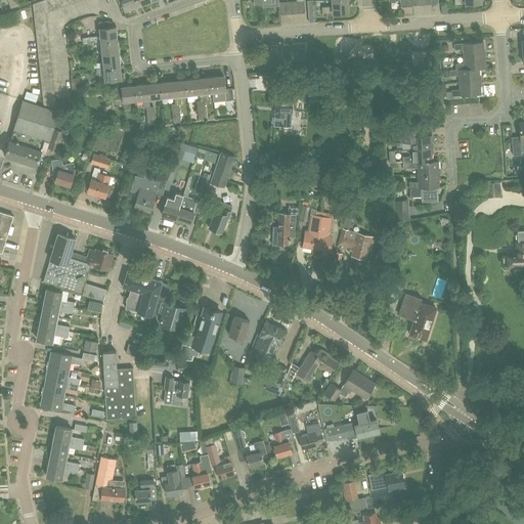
[(35,24),(47,23),(46,12),(42,0),(41,0),(33,3),(35,24)]
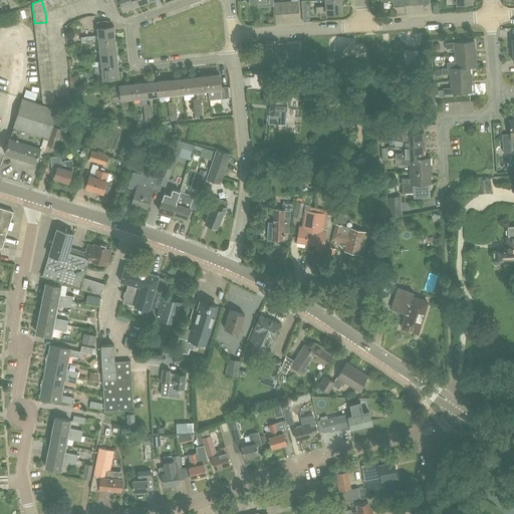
[(43,0),(48,11),(54,9),(50,0),(43,0)]
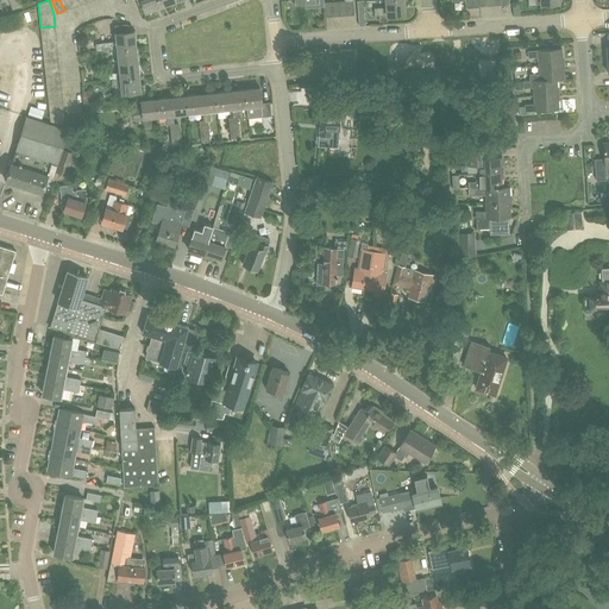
[(60,0),(64,11),(70,8),(67,0),(60,0)]
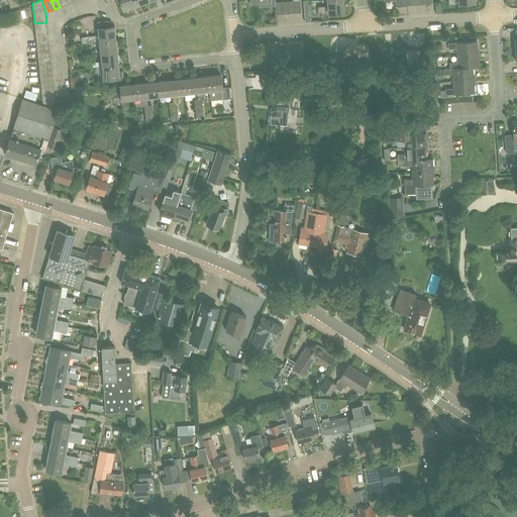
[(120,0),(123,9),(136,5),(134,0),(120,0)]
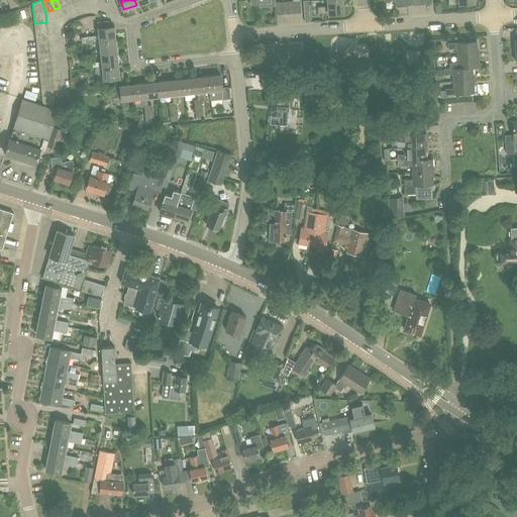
[(318,7),(318,13),(329,12),(344,11),(342,0),(327,0),(328,6),(318,7)]
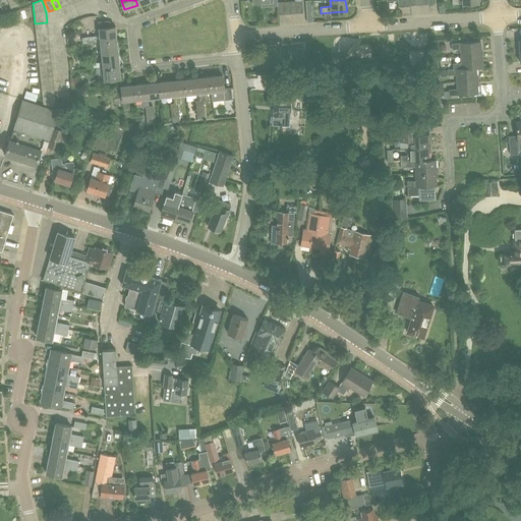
[(98,41),(116,39),(115,25),(112,26),(111,21),(108,20),(99,20),(100,27),(100,36),(97,36),(81,37),(81,43),(98,42),(98,41)]
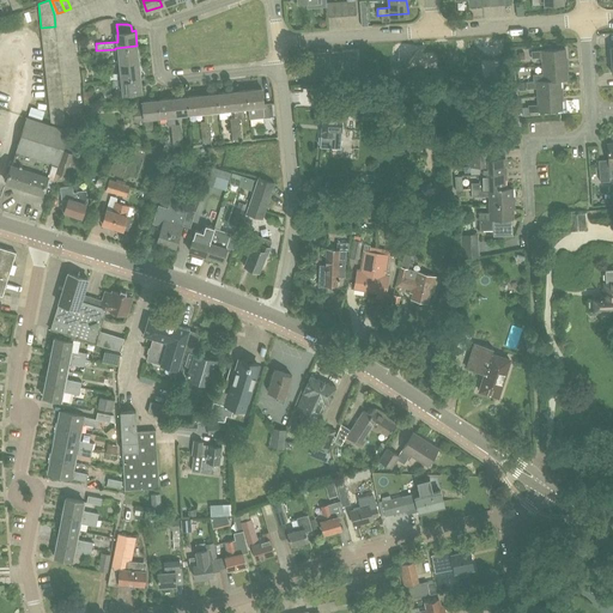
[(120,64),(139,61),(137,46),(115,48),(115,49),(116,54),(119,54),(120,64)]
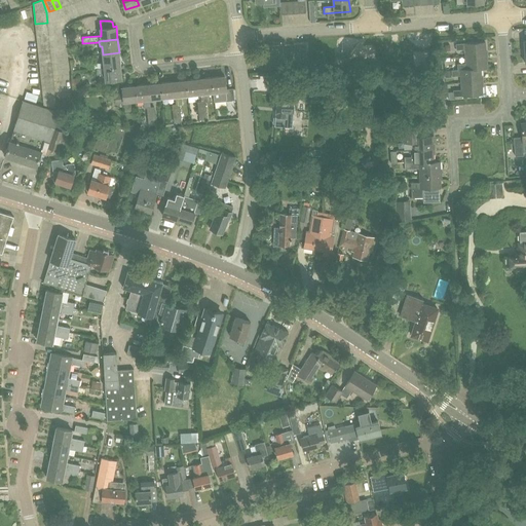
[(466,55),(486,54),(486,41),(456,43),(457,49),(465,49),(466,55)]
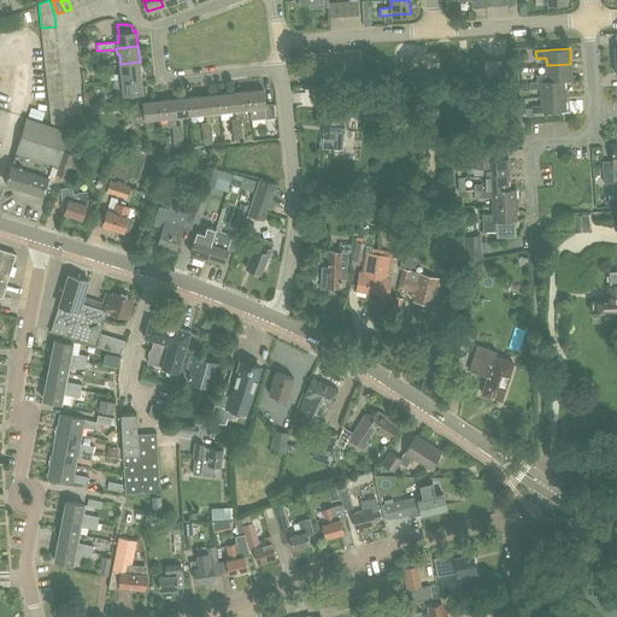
[(119,80),(141,77),(140,62),(121,64),(122,72),(118,72),(119,80)]
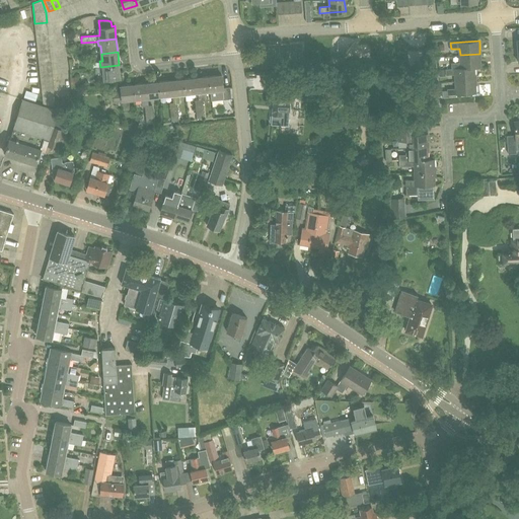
[(452,63),(452,68),(474,67),(480,67),(479,54),(460,55),(460,62),(452,63)]
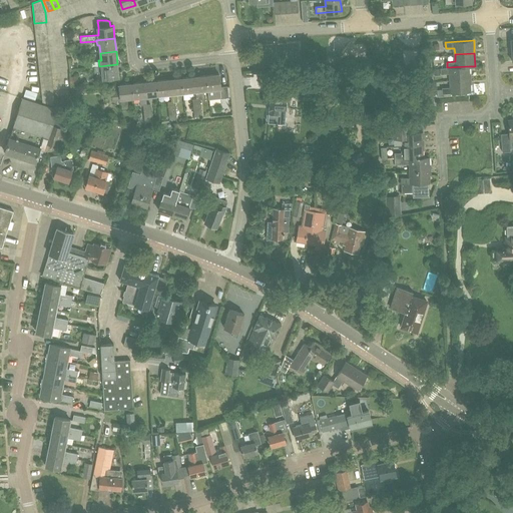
[(102,71),(103,78),(118,76),(117,64),(99,66),(94,66),(94,72),(102,71)]
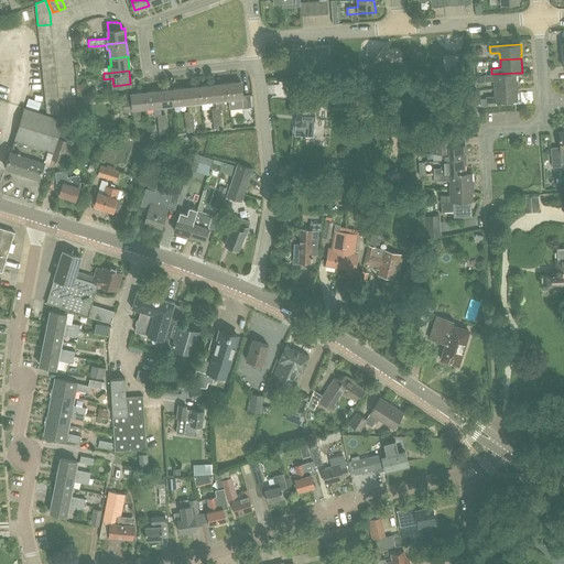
[(516,73),(491,74),(485,75),(485,82),(495,80),(495,88),(517,87),(516,73)]
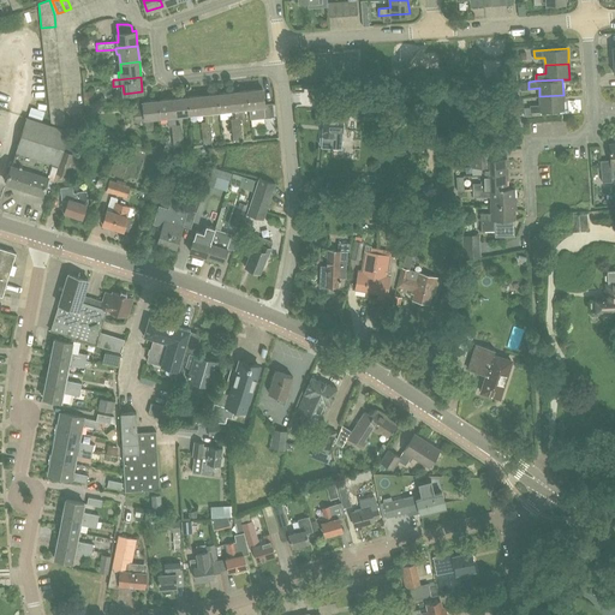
[(263,89),(248,90),(250,107),(251,119),(274,117),(273,103),(264,103),(263,89)]
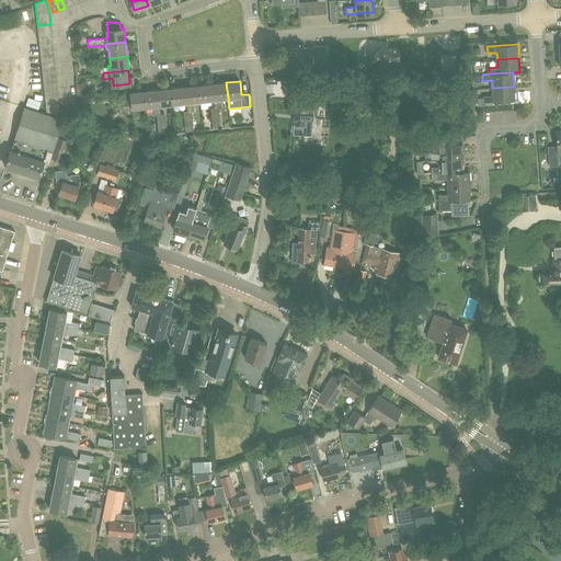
[(226,82),(213,83),(214,99),(214,107),(212,107),(213,117),(220,116),(220,109),(221,107),(220,99),(228,98),(226,82)]
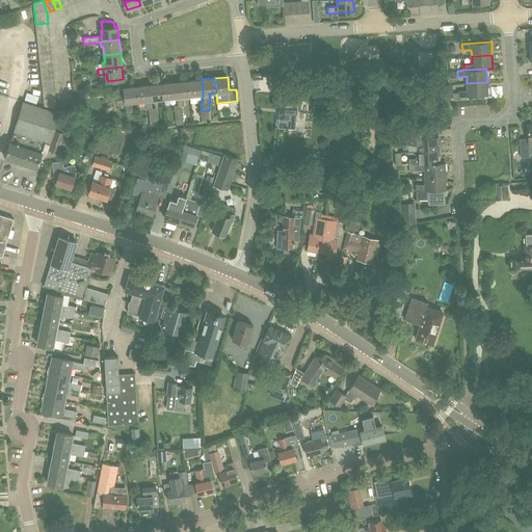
[(202,79),(188,81),(190,96),(203,94),(202,79)]
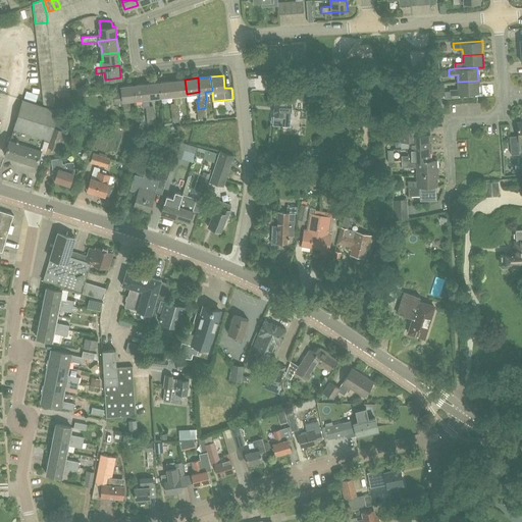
[(303,98),(317,99),(319,80),(304,77),(303,98)]
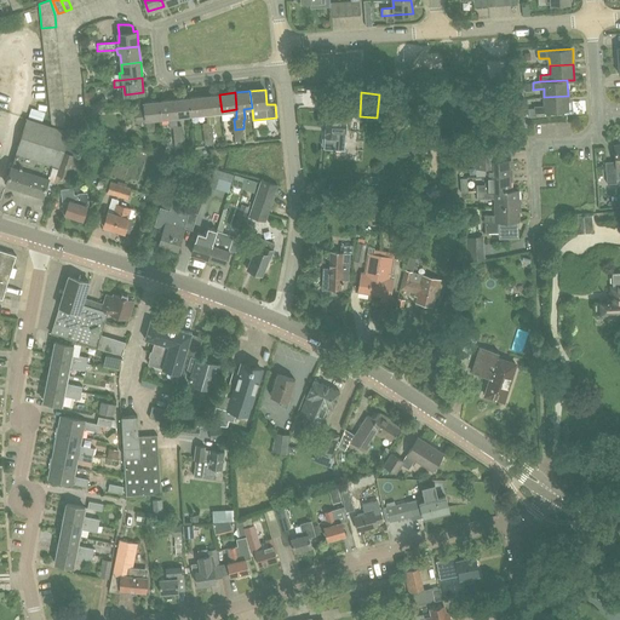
[(206,113),(207,122),(202,122),(204,133),(213,132),(212,122),(214,122),(213,112),(222,112),(219,95),(205,96),(206,113)]
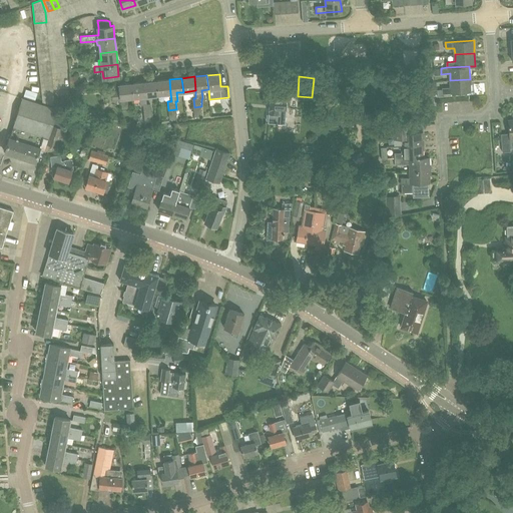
[(156,80),(158,94),(170,93),(169,79),(156,80)]
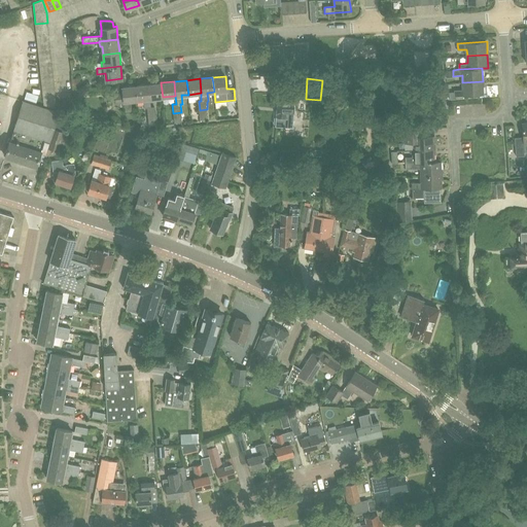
[(449,92),(450,99),(456,99),(456,96),(463,96),(484,95),(483,81),(462,82),(463,90),(454,90),(454,92),(449,92)]
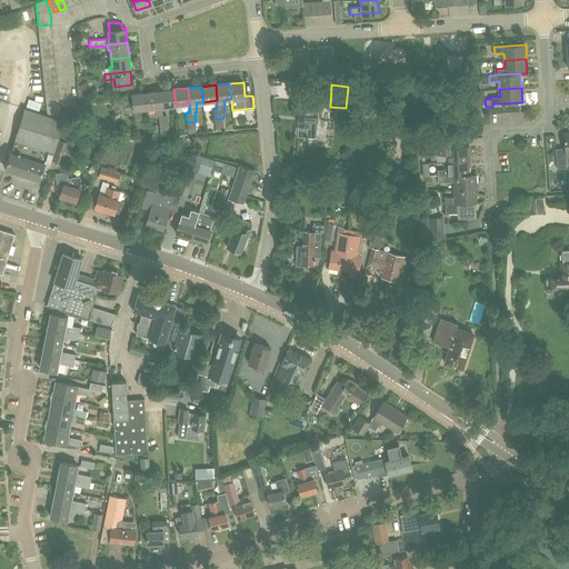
[(161,107),(162,107),(176,105),(173,89),(160,90),(161,107)]
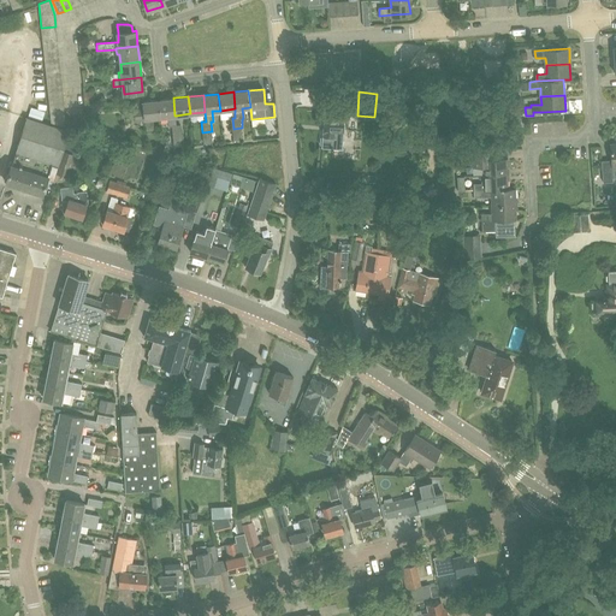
[(169,126),(172,126),(172,125),(177,124),(176,116),(175,116),(173,98),(159,100),(160,117),(167,116),(169,126)]
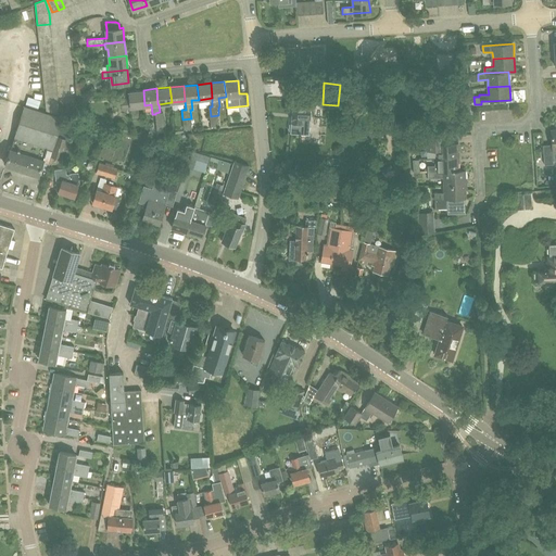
[(138,106),(144,105),(143,90),(129,91),(130,98),(122,99),(123,108),(131,106),(133,117),(139,116),(138,106)]
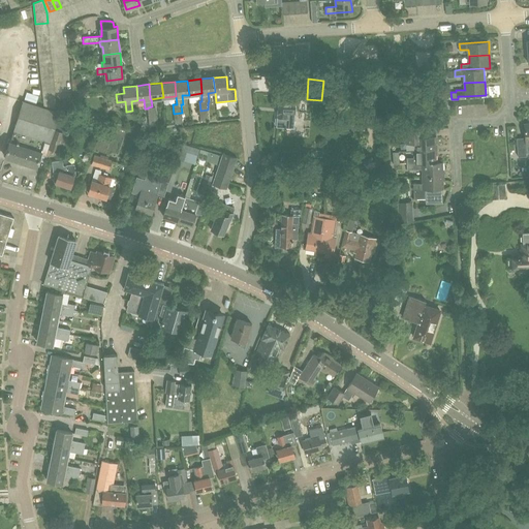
[(286,127),(293,127),(294,113),(297,95),(291,95),(291,91),(284,90),(283,94),(280,94),(278,118),(276,118),(275,124),(277,124),(277,126),(286,127)]
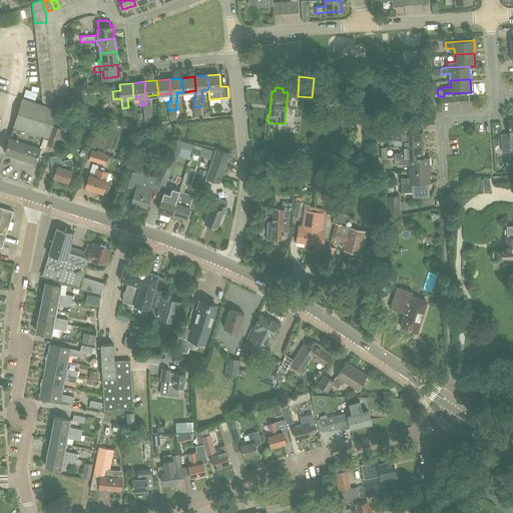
[(42,102),(55,106),(54,94),(42,96),(42,102)]
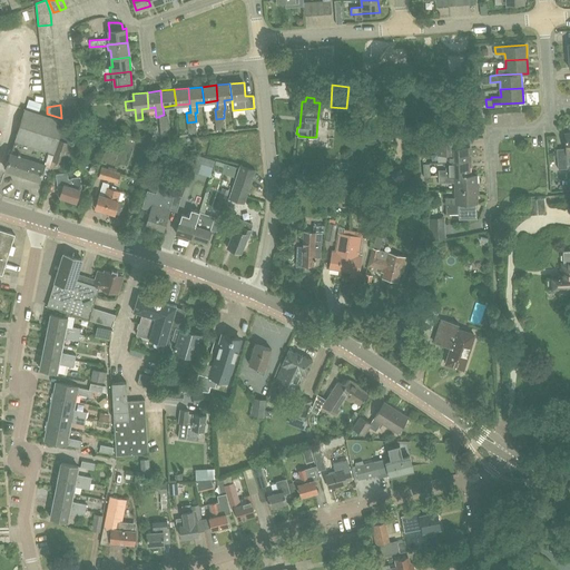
[(48,150),(53,153),(58,139),(64,120),(25,108),(15,139),(31,145),(48,150)]
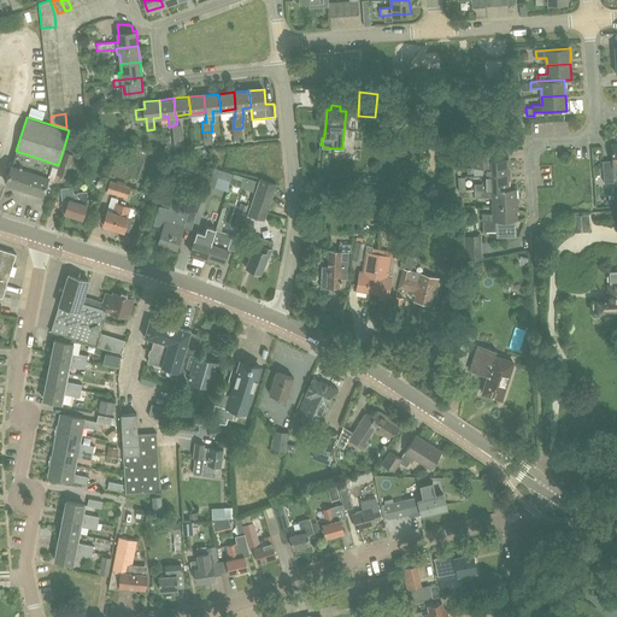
[(172,136),(182,135),(181,124),(177,124),(172,125),(172,127),(172,136)]
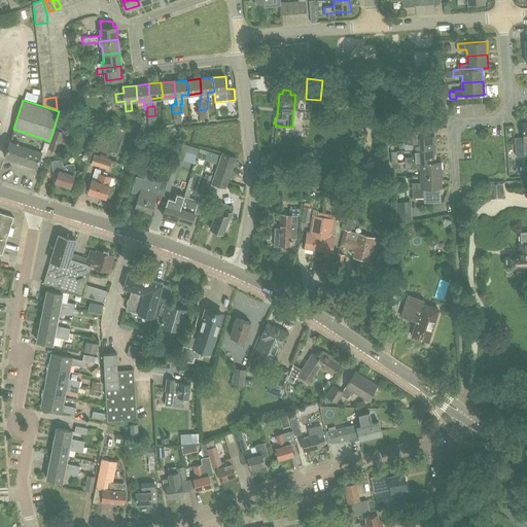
[(207,109),(200,110),(201,120),(208,119),(207,109)]
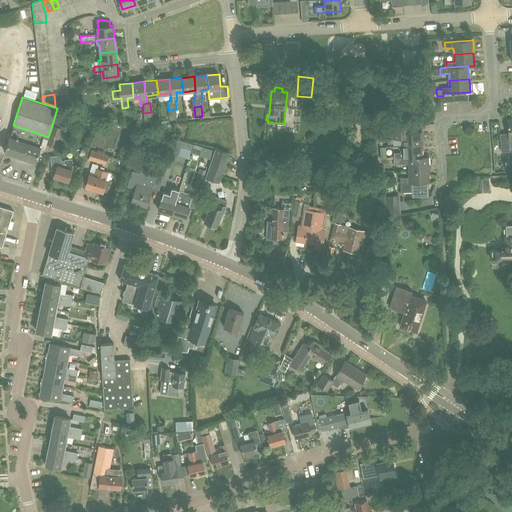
[(176,109),(168,110),(169,119),(177,119),(176,109)]
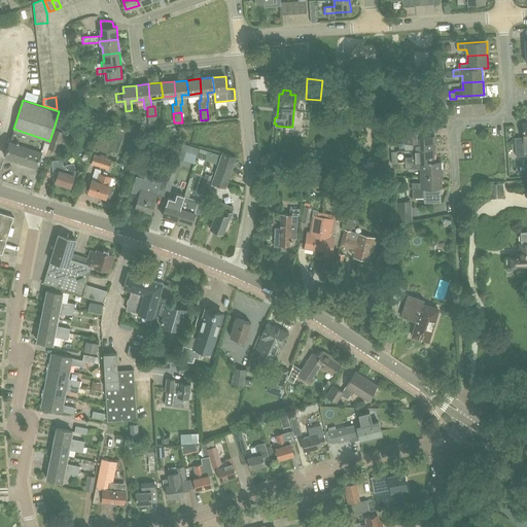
[(156,125),(155,115),(147,116),(148,126),(156,125)]
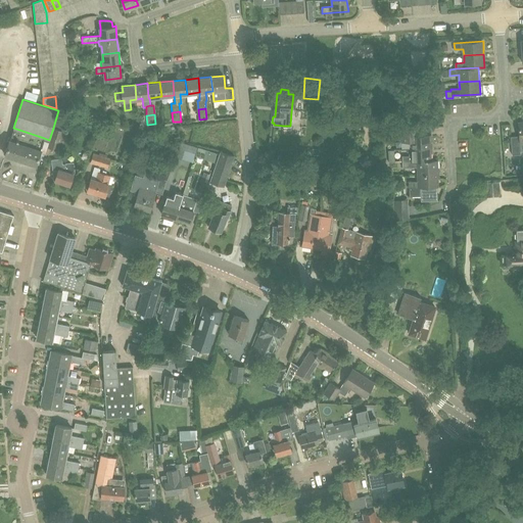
[(50,140),(48,147),(58,150),(64,131),(63,131),(66,121),(59,119),(58,121),(57,120),(55,128),(53,128),(49,140),(50,140)]
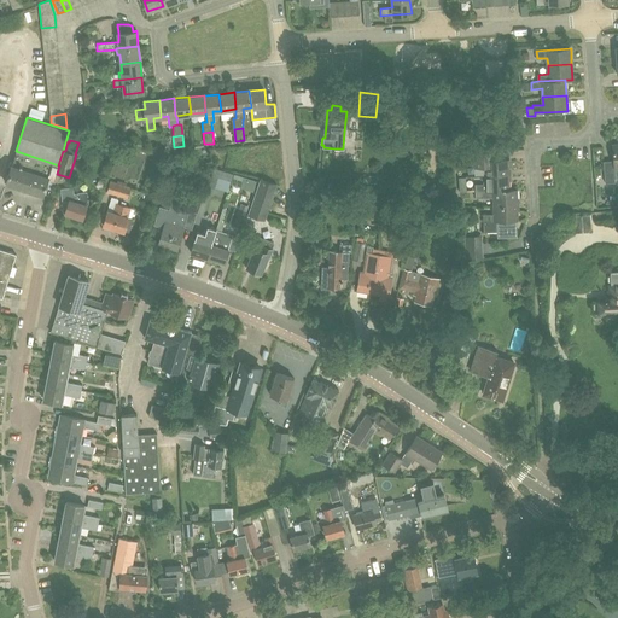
[(617,144),(613,144),(614,161),(604,161),(605,182),(616,182),(616,179),(617,178),(617,144)]
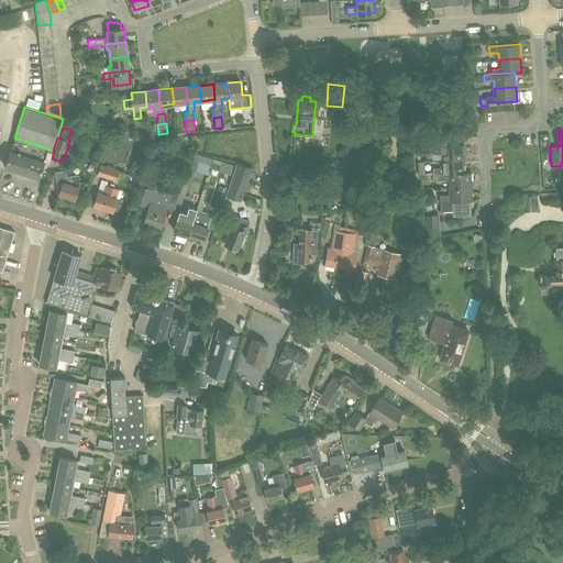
[(6,166),(22,172),(31,143),(14,138),(11,151),(10,150),(6,166)]
